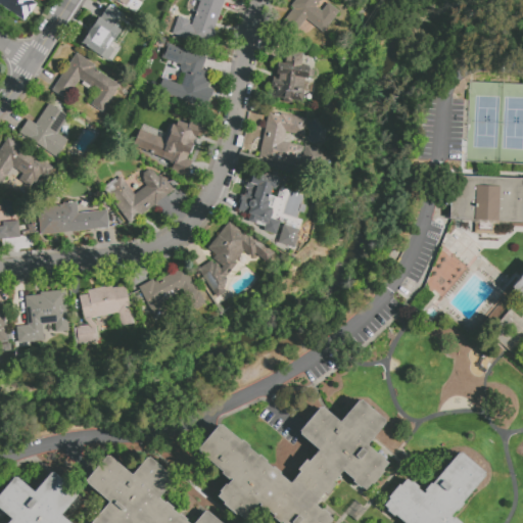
[(0,0),(37,0),(24,21),(0,5),(0,0)]
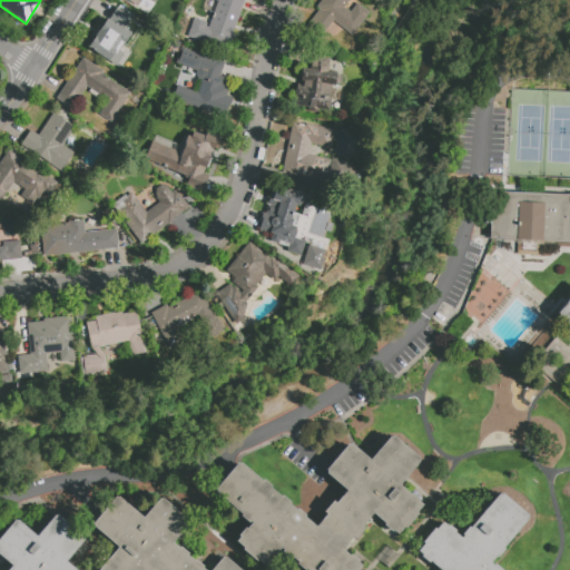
[(242,0),(232,32),(234,33),(228,51),(186,36),(193,18),(205,22),(204,26),(207,27),(217,0),(242,0)]
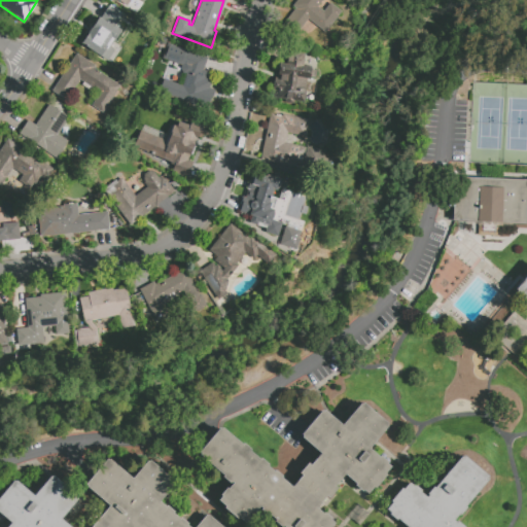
[(329,3),(341,12),(325,33),(308,20),(295,35),(282,25),(295,8),(292,6),(296,0),(322,0),(318,6),(323,11),(329,3)]
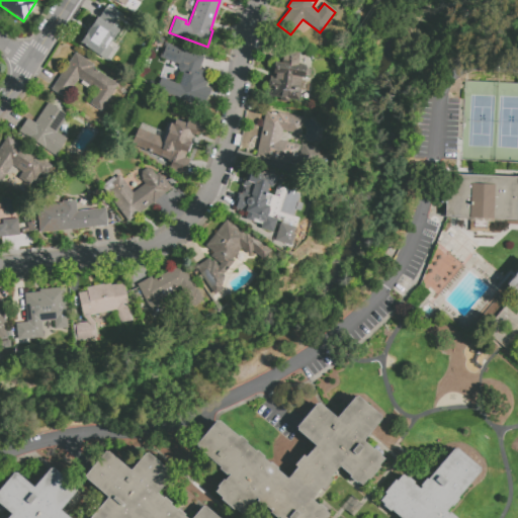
[(77,41),(95,14),(98,15),(104,6),(118,14),(111,26),(117,30),(114,34),(105,46),(111,49),(104,60),(77,41)]
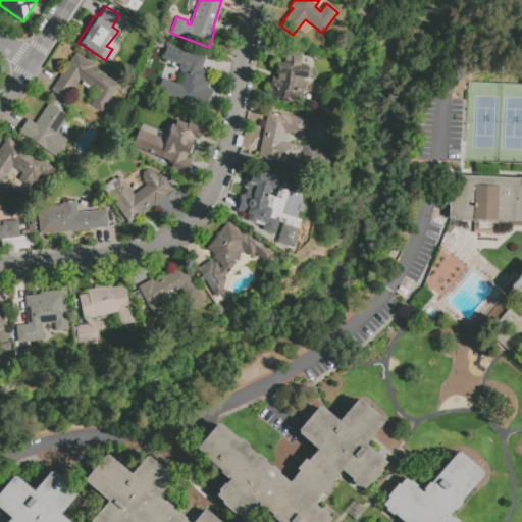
[(183,64),(163,56),(168,43),(205,57),(201,69),(207,72),(202,86),(212,90),(205,109),(156,90),(160,77),(180,86),(186,73),(185,73),(183,73),(181,72),(180,71),(179,69),(179,67),(180,65),(183,64)]
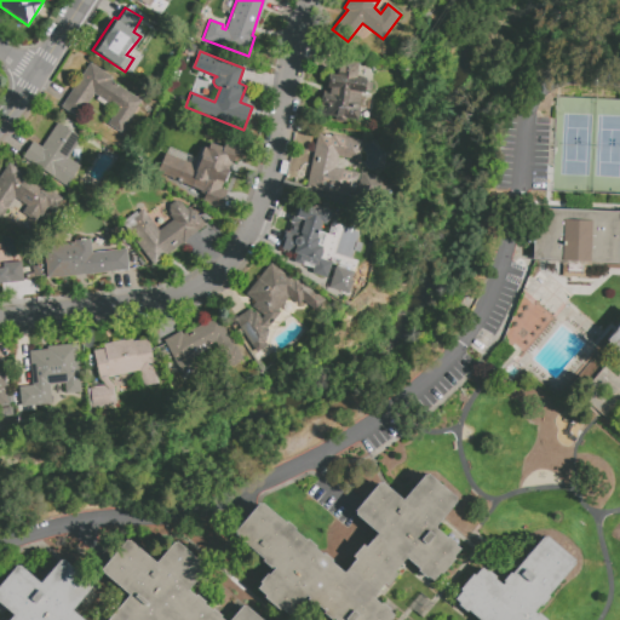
[(336,118),(326,116),(327,109),(322,108),(323,91),(329,92),(329,89),(327,89),(329,74),(338,75),(339,53),(359,56),(357,78),(366,79),(365,92),(361,92),(359,120),(346,119),(345,121),(344,122),(342,124),(340,124),(338,122),(337,121),(336,120),(336,118)]
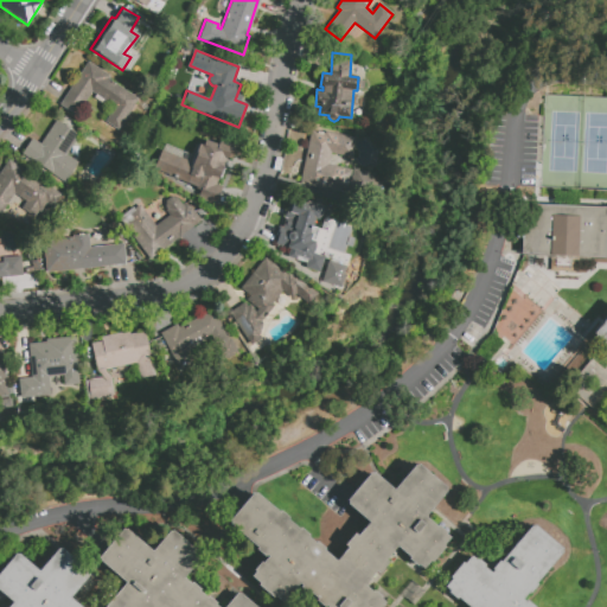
[(59,104),(89,62),(110,76),(108,78),(139,100),(117,131),(106,122),(115,108),(91,93),(76,115),(59,104)]
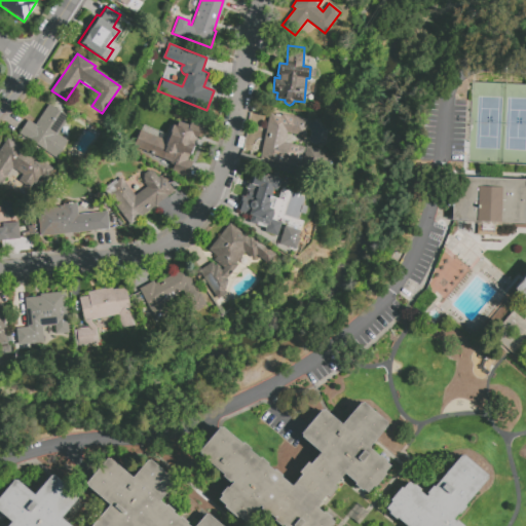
[(48,104),(68,117),(57,134),(68,142),(55,159),(19,134),(28,120),(35,124),(48,104)]
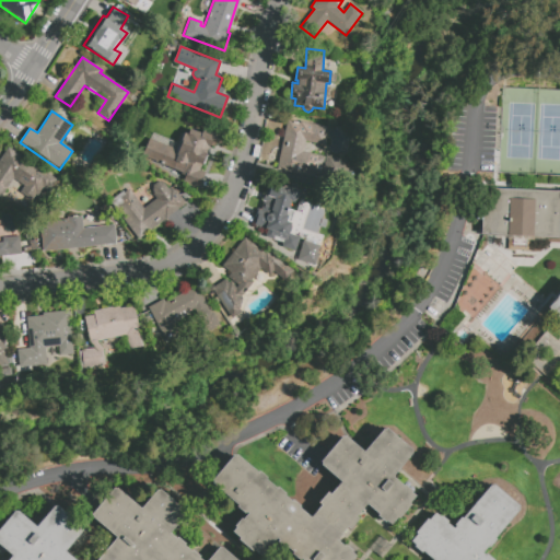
[(324,156),(321,175),(315,174),(314,177),(276,168),(287,120),(300,123),(300,121),(328,127),(324,146),(305,141),(303,152),(324,156)]
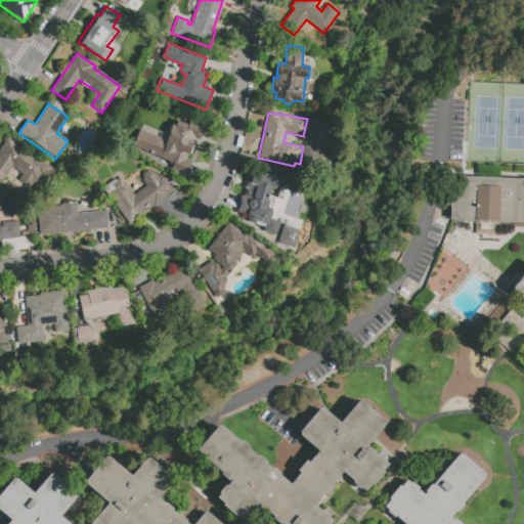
[(186,174),(171,169),(172,163),(132,146),(138,130),(164,140),(170,124),(173,125),(175,120),(185,124),(187,120),(204,126),(199,138),(194,136),(191,143),(193,144),(190,154),(187,153),(185,159),(190,161),(186,174)]
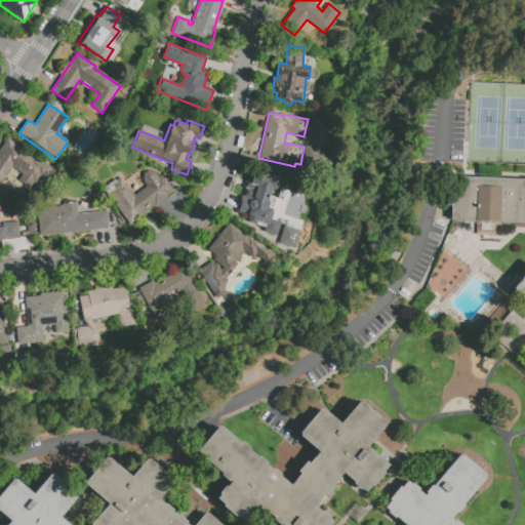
[(0,148),(7,137),(52,169),(47,176),(46,175),(44,178),(40,176),(32,189),(21,180),(25,175),(13,167),(0,186),(0,148)]
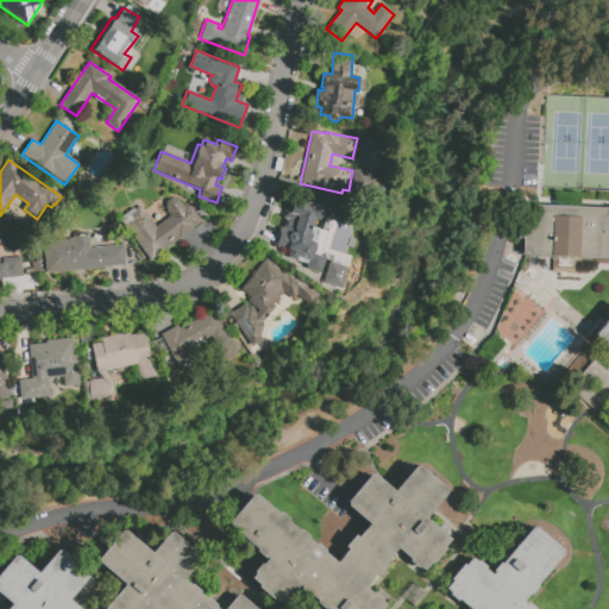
[(374,176),(370,198),(352,194),(357,173),(374,176)]
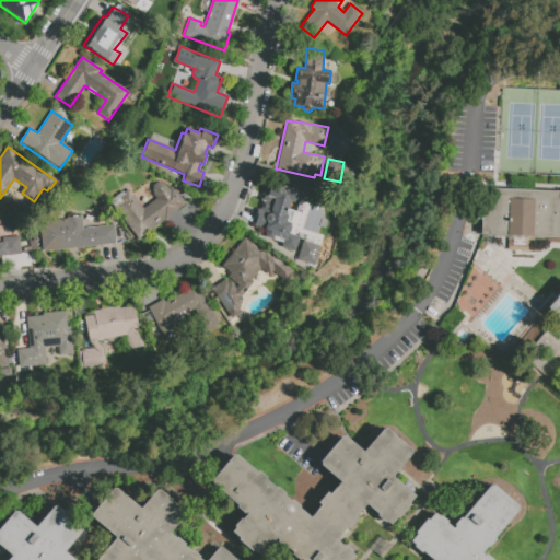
[(161,195),(160,195),(156,194),(155,191),(154,189),(153,187),(154,185),(156,183),(159,182),(161,182),(164,183),(165,184),(166,186),(166,189),(170,186),(173,190),(175,189),(184,201),(183,201),(185,203),(156,228),(148,234),(119,200),(129,193),(143,209),(161,195)]
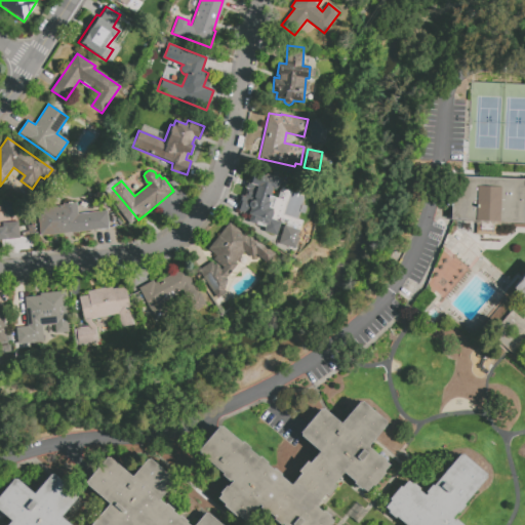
[(239,212),(243,196),(244,197),(251,172),(266,176),(266,174),(280,178),(279,179),(286,182),(275,220),(280,223),(277,235),(265,232),(266,227),(248,223),(250,215),(239,212)]
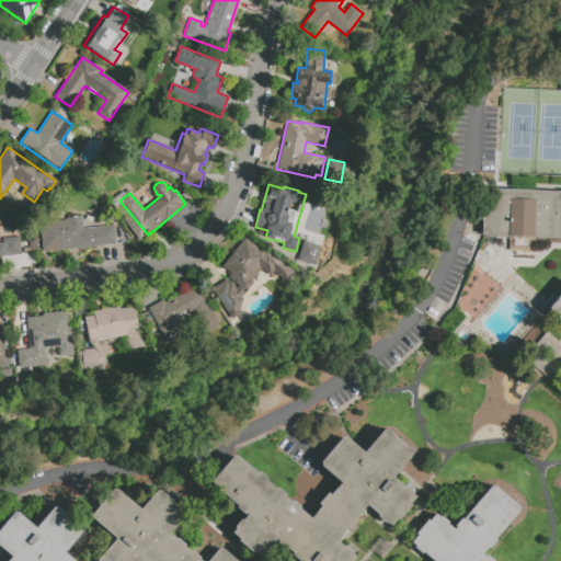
[(484,189),(560,192),(559,239),(545,238),(545,242),(506,240),(506,237),(482,235),(482,221),(478,220),(478,214),(483,214),(484,189)]
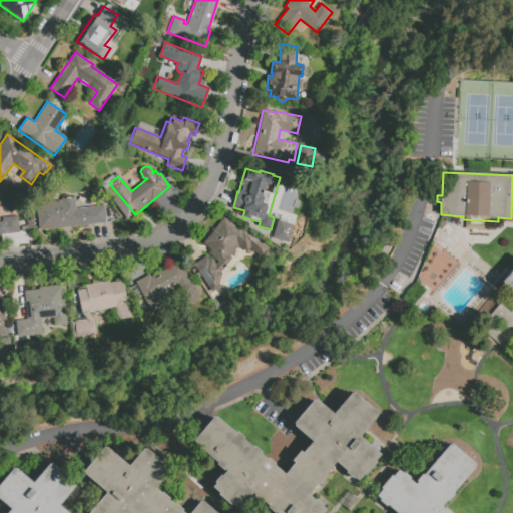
[(36,203),(61,201),(61,199),(75,198),(76,209),(104,206),(106,224),(39,230),(36,203)]
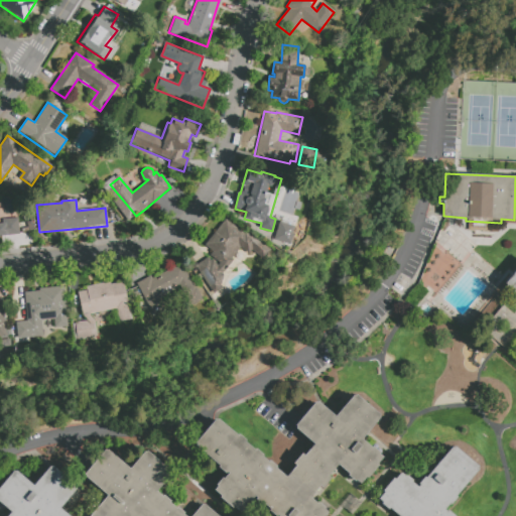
[(0,223),(1,223),(1,219),(17,218),(19,234),(0,235),(0,223)]
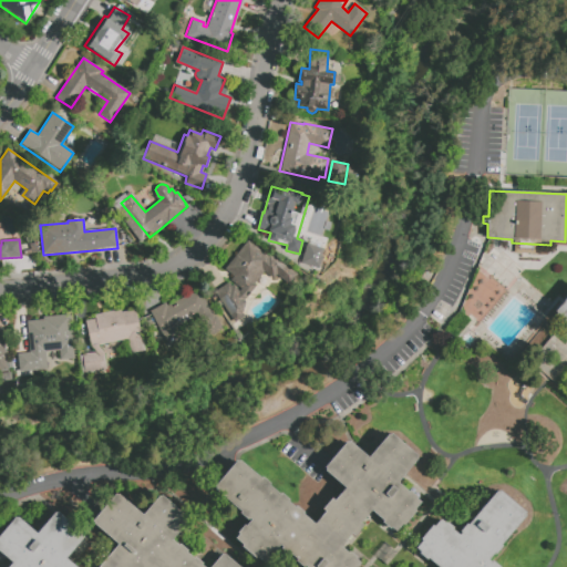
[(281,267),(271,279),(263,272),(254,285),(255,286),(247,298),(244,299),(245,303),(241,313),(243,317),(234,322),(222,302),(214,291),(228,282),(230,287),(234,286),(238,291),(240,288),(232,280),(234,278),(224,269),(248,240),(281,267)]
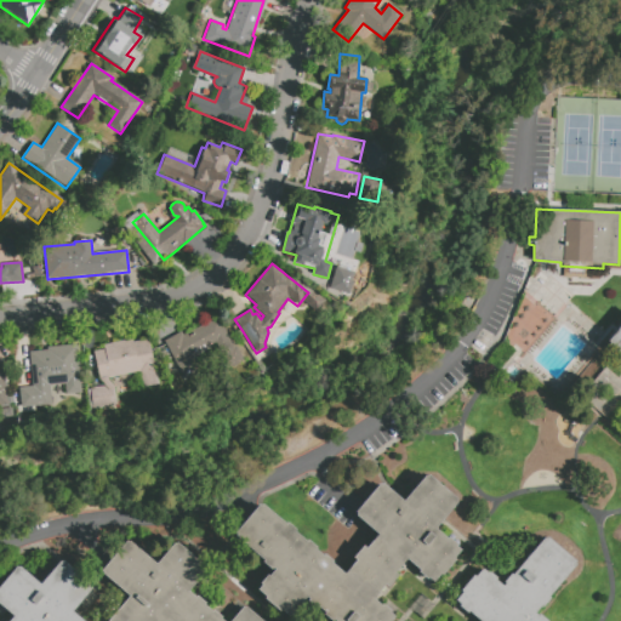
[(335,266),(329,288),(348,294),(354,273),(335,266)]
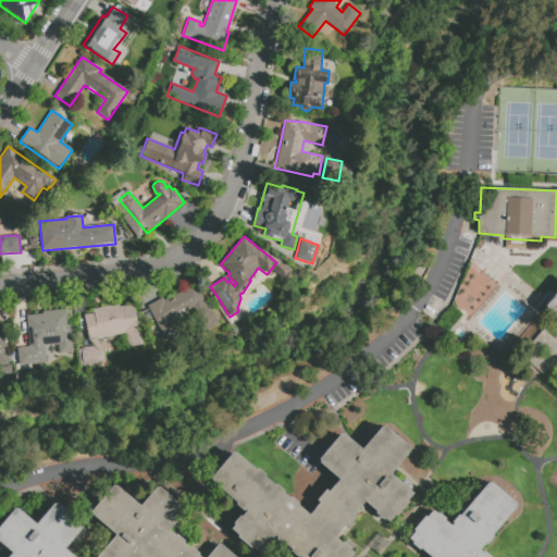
[(215,319),(166,343),(149,308),(164,300),(165,304),(198,287),(215,319)]
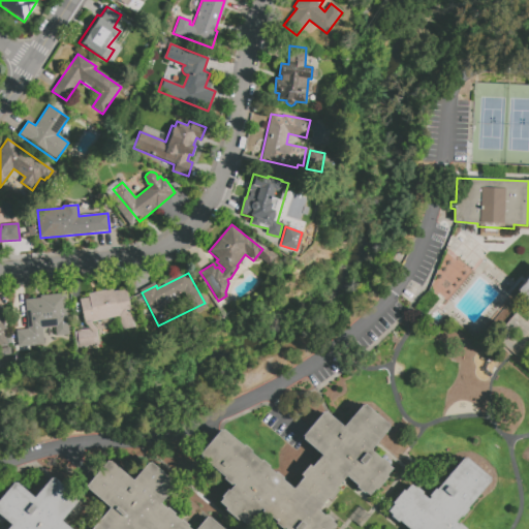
[(528,303),(516,291),(528,276),(528,303)]
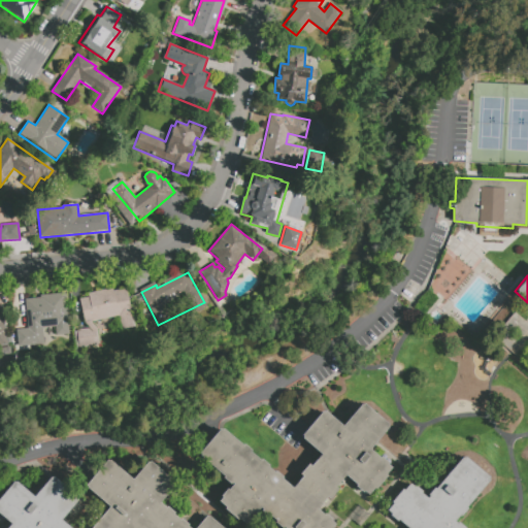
[(79,299),(89,297),(88,294),(112,289),(113,291),(127,289),(134,327),(122,330),(119,316),(85,322),(79,299)]
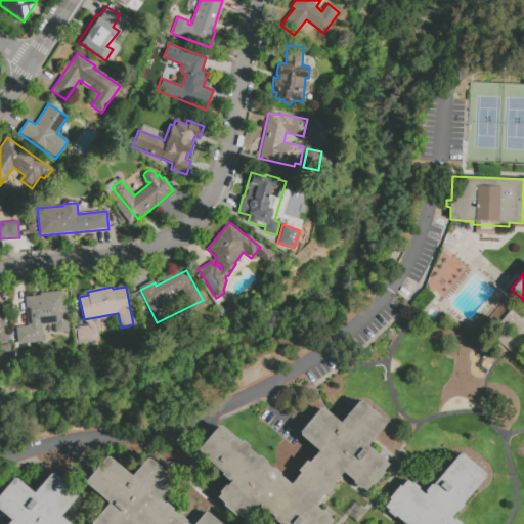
[(42,342),(17,344),(16,328),(28,326),(25,297),(39,296),(39,294),(39,293),(62,291),(66,329),(55,330),(54,325),(41,326),(42,342)]
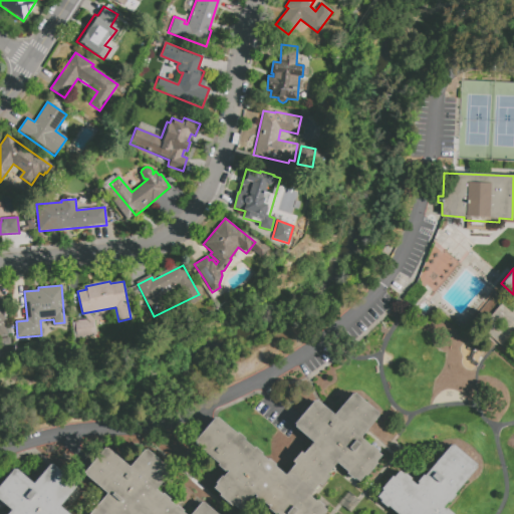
[(74,321),(94,319),(96,336),(75,337),(74,321)]
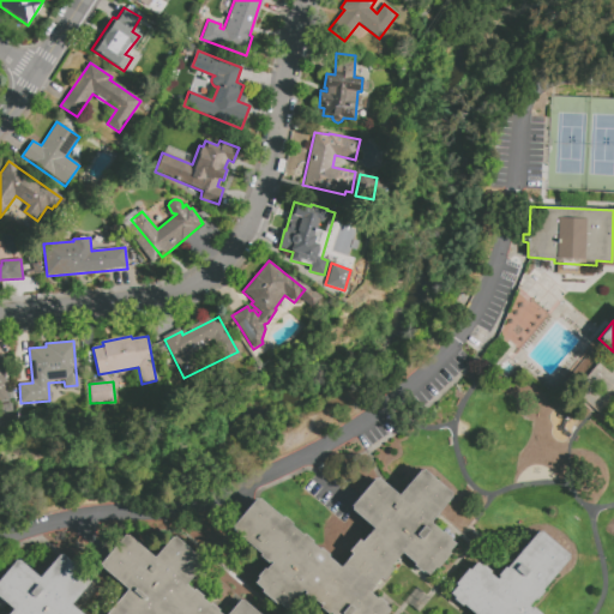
[(353,554),(349,552),(359,541),(361,542),(373,528),(351,510),(353,509),(351,506),(375,479),(378,480),(379,479),(398,497),(421,470),(422,471),(423,470),(452,494),(451,495),(452,497),(431,523),(443,533),(444,531),(452,539),(451,540),(456,543),(456,545),(449,552),(450,553),(438,569),(435,567),(428,576),(425,571),(422,573),(415,566),(416,564),(402,553),(391,567),(392,569),(383,581),(380,578),(369,593),(377,600),(379,597),(387,605),(386,607),(390,611),(386,613),(332,613),(330,612),(329,613),(320,607),(321,606),(314,600),(313,601),(305,594),(306,593),(304,589),(298,596),(299,597),(292,606),(290,605),(287,609),(278,602),(277,605),(262,593),(264,590),(256,583),(259,578),(258,577),(264,570),(265,571),(272,563),(270,561),(268,563),(260,555),(262,554),(253,548),(234,530),(234,529),(233,528),(257,499),(258,500),(259,499),(283,519),(284,517),(293,524),(292,525),(304,536),(305,535),(313,542),(312,543),(315,547),(319,551),(320,548),(327,554),(326,555),(341,569),(353,554)]
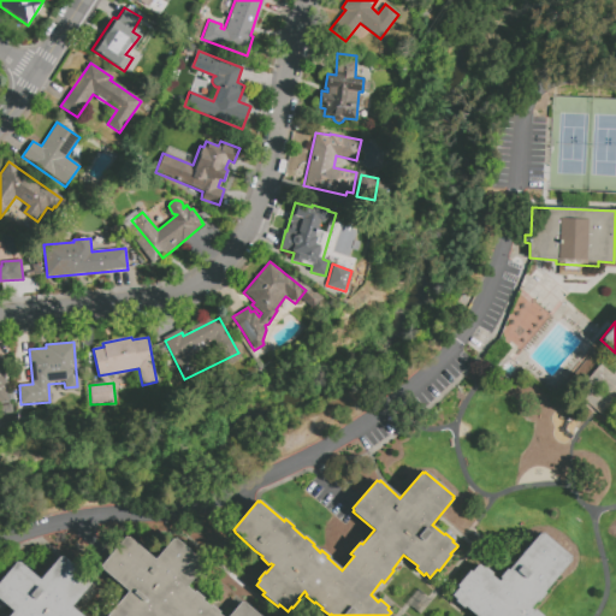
[(570,556),(568,558),(570,560),(543,591),(545,593),(538,602),(535,599),(529,608),(533,611),(534,609),(543,615),(474,615),(465,606),(463,608),(455,600),(456,599),(451,594),(458,587),(456,585),(469,570),(471,572),(478,563),(483,568),(484,566),(492,573),(490,575),(498,581),(501,579),(499,578),(507,569),(508,570),(539,533),(542,534),(543,533),(570,556)]
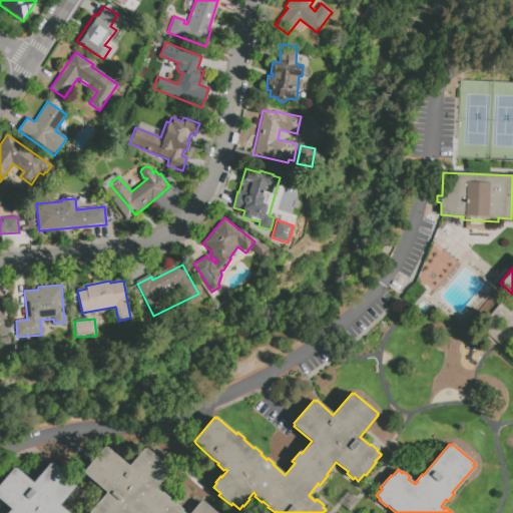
[(106,448),(107,448),(129,467),(144,450),(145,450),(146,449),(170,469),(168,471),(169,473),(155,489),(161,494),(162,493),(170,499),(169,500),(175,506),(176,505),(183,510),(182,512),(183,512),(191,512),(200,503),(201,504),(203,502),(215,512),(90,512),(107,493),(85,474),(85,473),(84,472),(105,447),(106,448)]
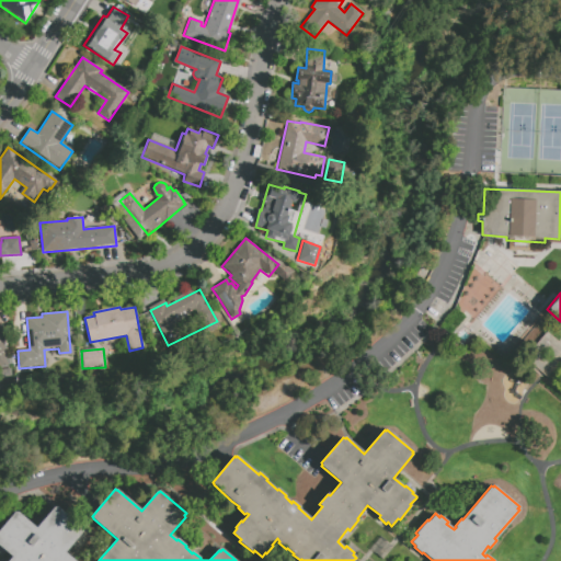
[(9,560),(12,557),(0,546),(0,529),(15,512),(16,514),(18,512),(36,528),(54,507),(58,511),(60,510),(83,529),(73,544),(68,550),(65,553),(73,560),(9,560)]
